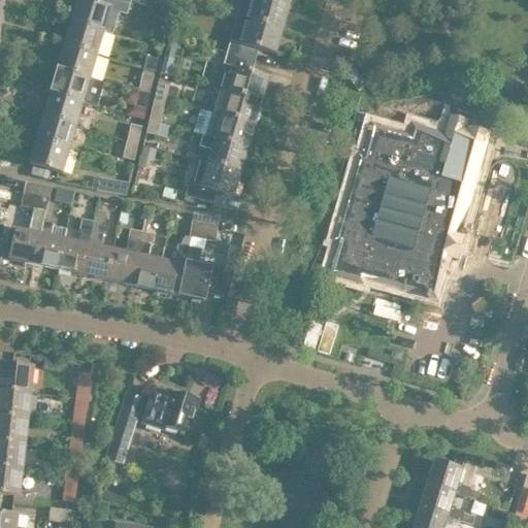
[(129,2),(122,0),(80,0),(81,0),(79,0),(76,0),(70,23),(104,33),(111,9),(126,14),(129,2)]
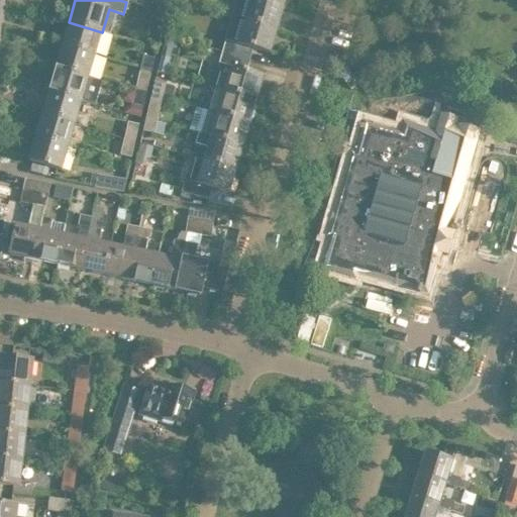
[(257,0),(235,0),(231,17),(243,21),(277,30),(284,7),(257,0)]
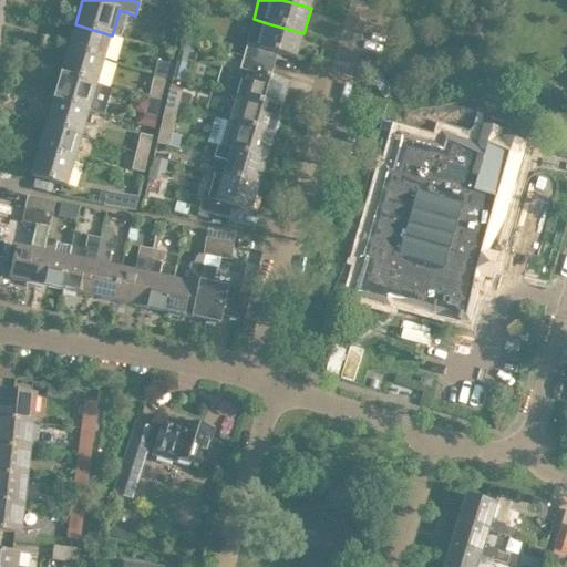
[(303,33),(267,23),(258,21),(251,45),(247,44),(244,58),(272,65),(276,53),(296,59),(303,33)]
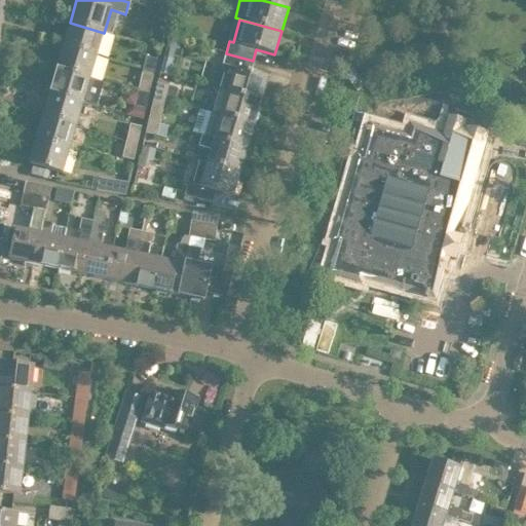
[(70,23),(63,46),(97,57),(104,33),(70,23)]
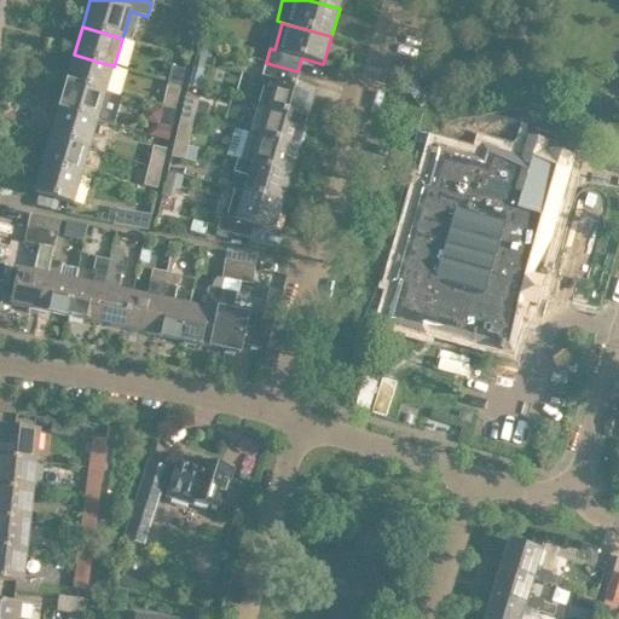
[(223,50),(237,55),(241,41),(226,36),(223,50)]
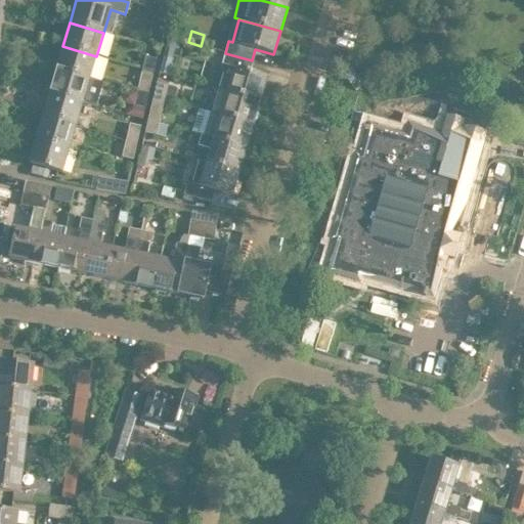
[(62,46),(55,70),(89,79),(96,56),(62,46)]
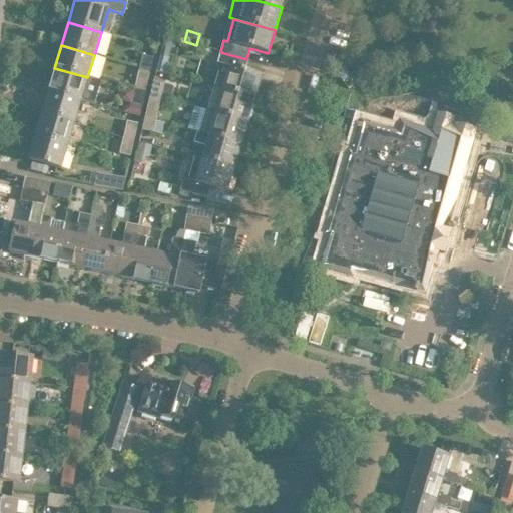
[(222,65),(215,87),(253,99),(261,76),(242,71),(246,59),(220,52),(216,63),(222,65)]
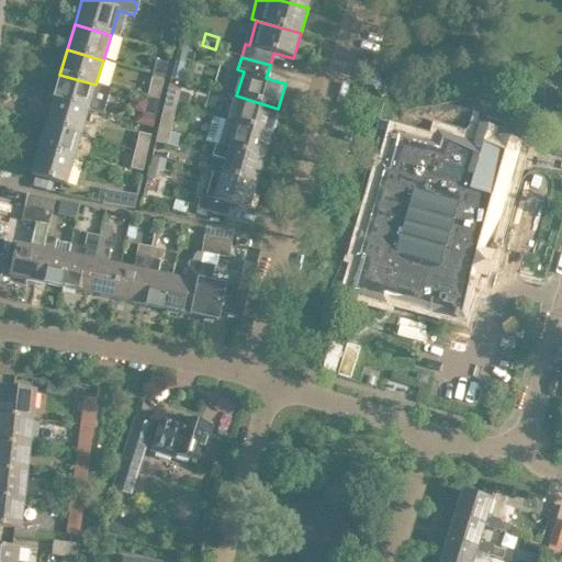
[(167,76),(181,80),(186,62),(171,58),(167,76)]
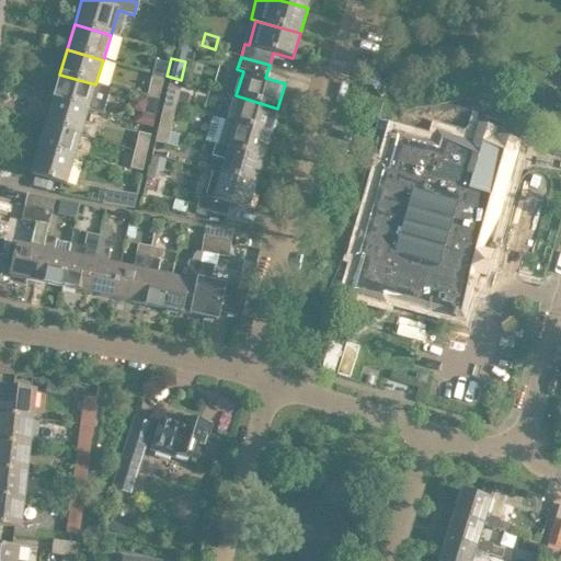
[(150,78),(161,81),(167,61),(155,59),(151,75),(150,78)]
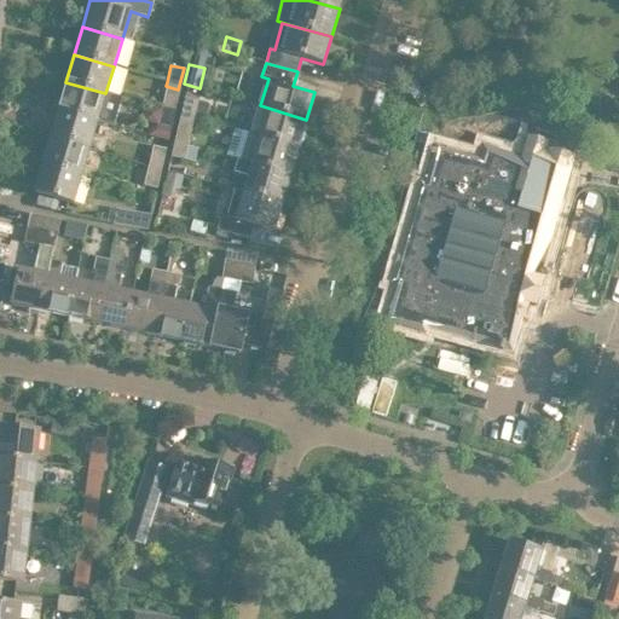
[(121,98),(105,93),(65,82),(57,109),(97,121),(113,126),(121,98)]
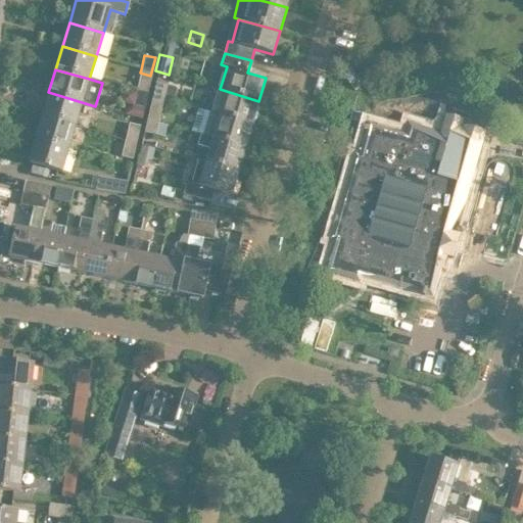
[(136,89),(147,92),(150,76),(140,73),(136,89)]
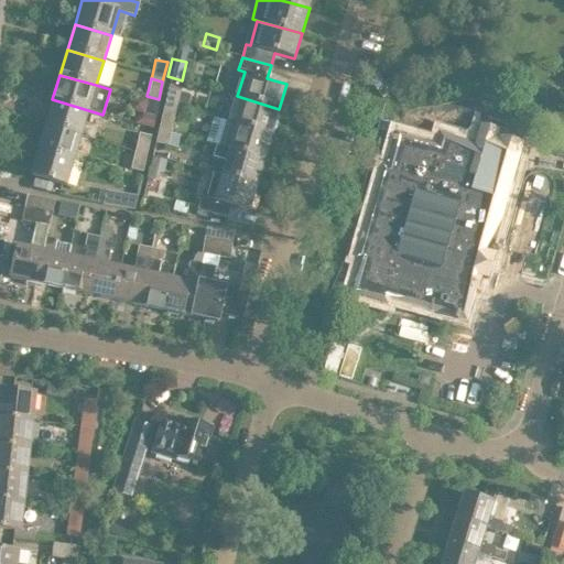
[(163,108),(174,110),(180,90),(167,88),(163,108)]
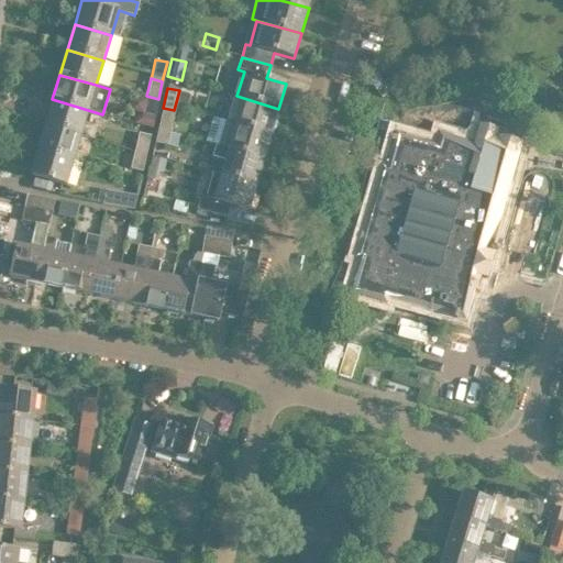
[(175,106),(184,108),(187,92),(179,90),(175,106)]
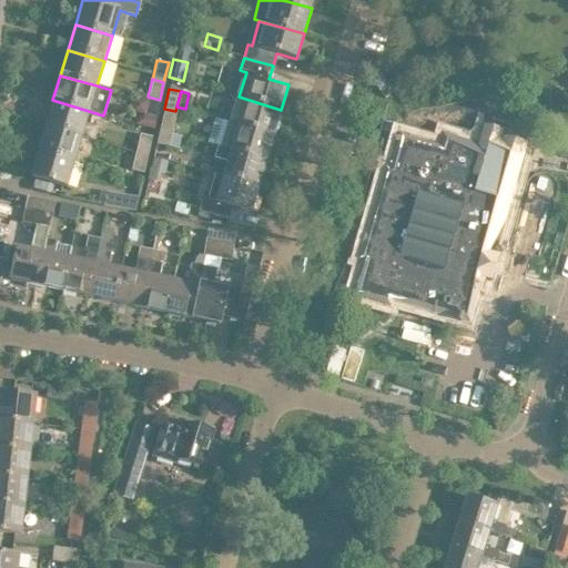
[(143,117),(155,119),(160,100),(148,97),(143,117)]
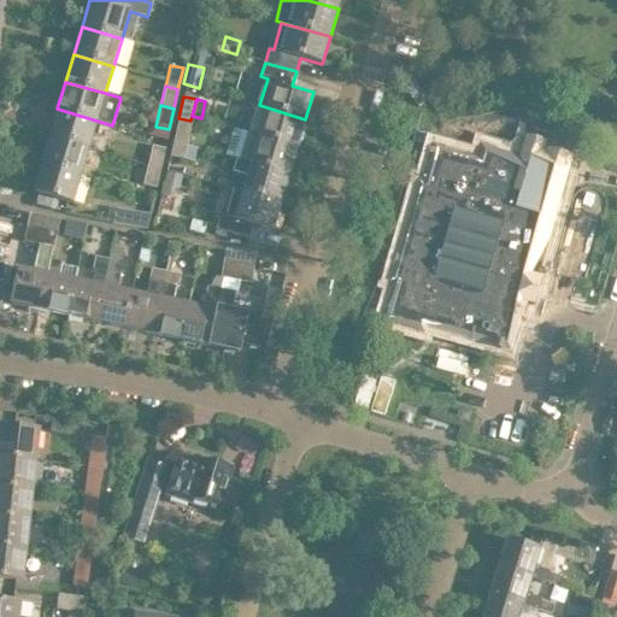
[(305,119),(259,105),(251,133),(298,147),(305,119)]
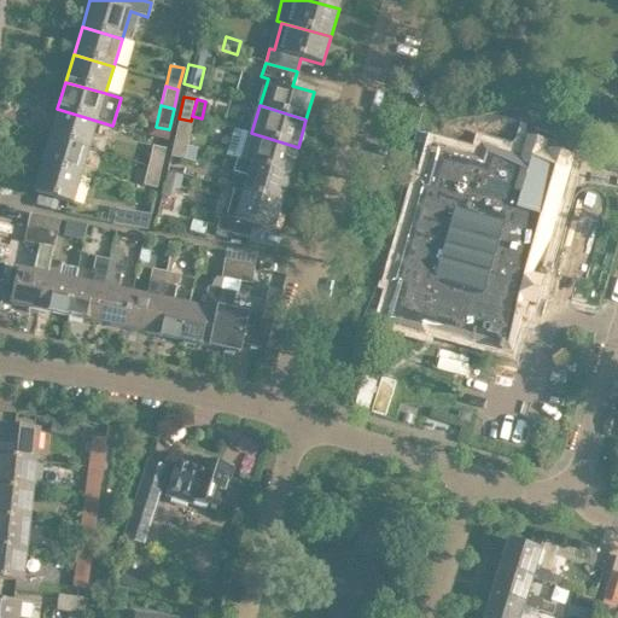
[(97,121),(57,109),(48,136),(89,149),(97,121)]
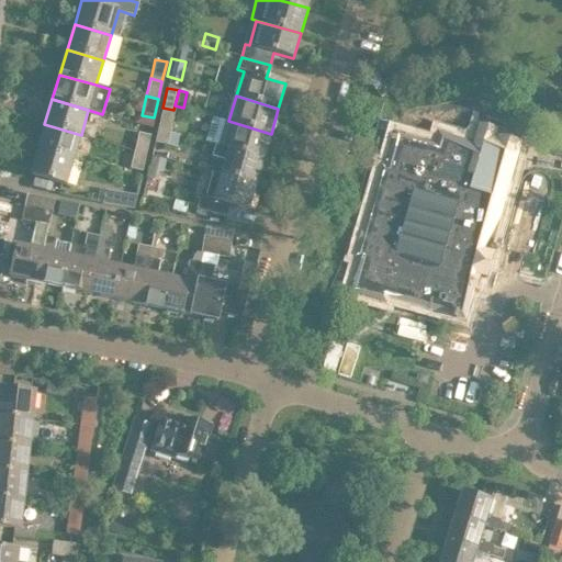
[(158,125),(170,128),(173,110),(163,108),(158,125)]
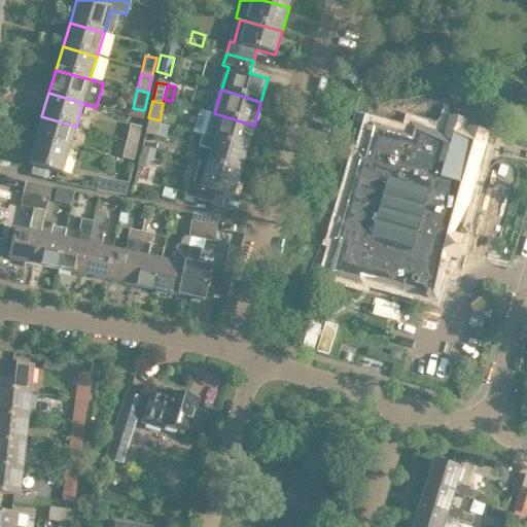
[(214,113),(213,113),(206,137),(213,139),(247,149),(254,126),(214,113)]
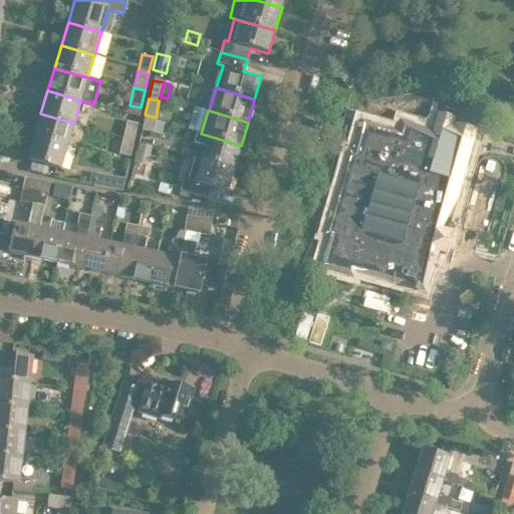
[(74,123),(40,113),(34,137),(67,147),(74,123)]
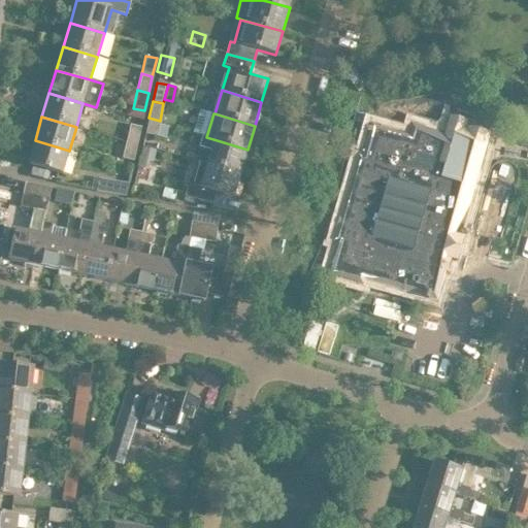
[(149,118),(145,132),(157,134),(159,123),(160,121),(149,118)]
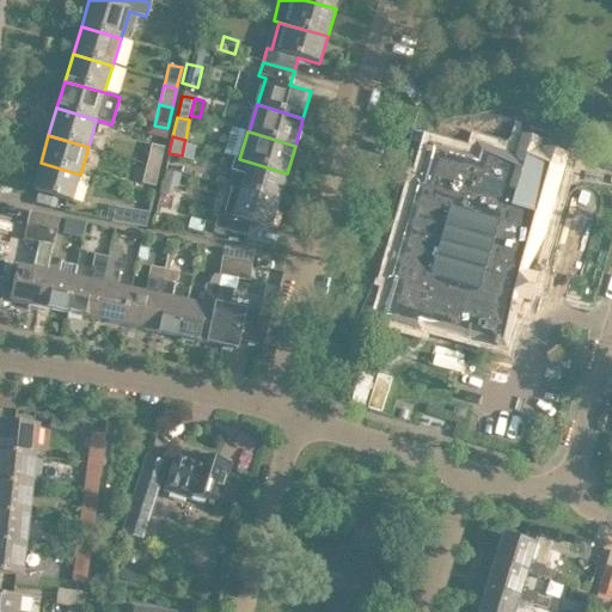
[(145,164),(158,167),(163,147),(151,145),(145,164)]
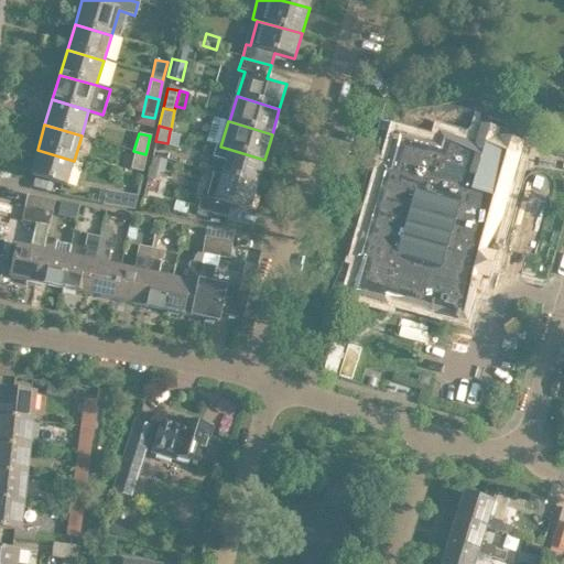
[(387,293),(455,313),(454,317),(457,318),(458,314),(463,315),(470,285),(468,284),(474,266),(487,269),(489,260),(477,256),(499,179),(468,169),(474,145),(442,136),(438,145),(398,134),(388,169),(384,169),(359,256),(361,257),(353,290),(384,300),(387,293)]
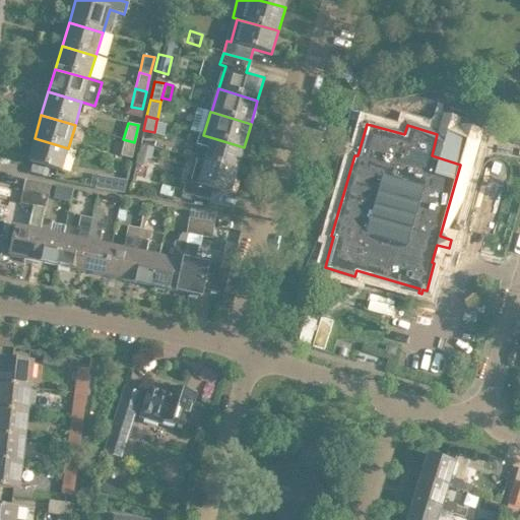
[(244,147),(210,137),(203,135),(198,133),(195,146),(206,149),(203,160),(237,170),(244,147)]
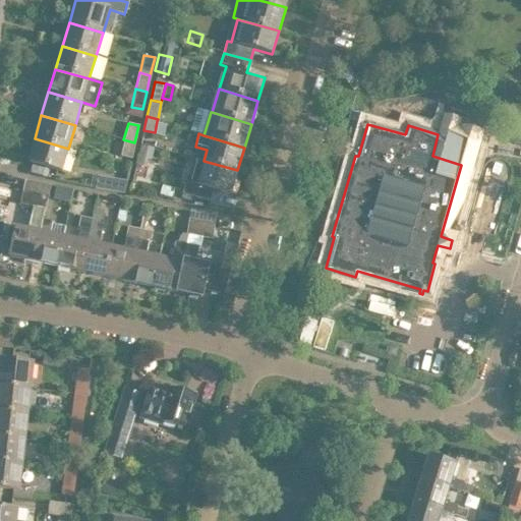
[(68,149),(35,138),(27,163),(61,173),(68,149)]
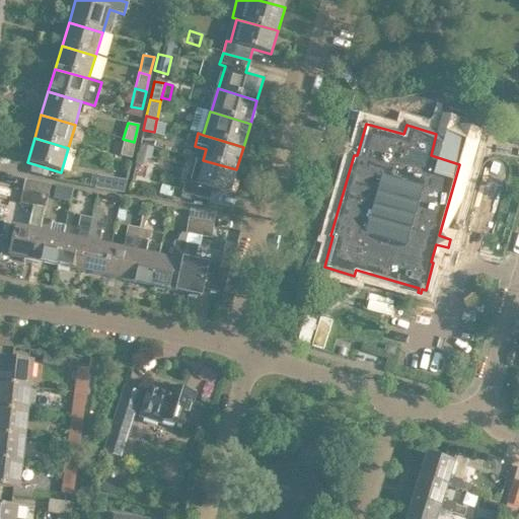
[(130,156),(134,142),(123,139),(120,154),(130,156)]
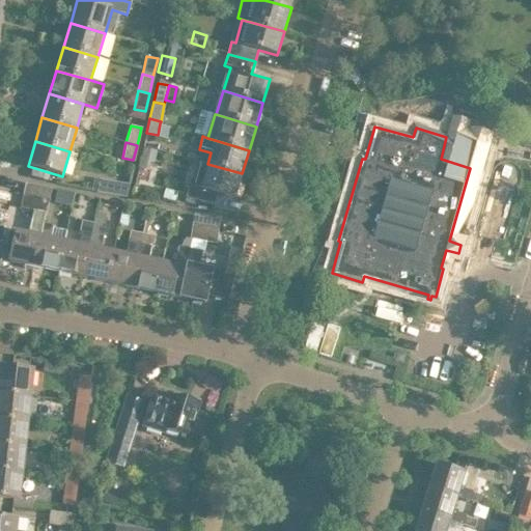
[(149,162),(151,162),(155,149),(142,147),(137,167),(147,170),(149,162)]
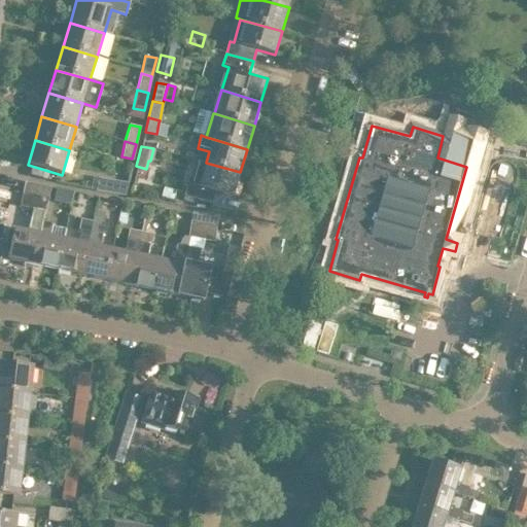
[(206,163),(199,161),(192,183),(187,182),(183,196),(211,203),(214,190),(234,196),(240,172),(206,163)]
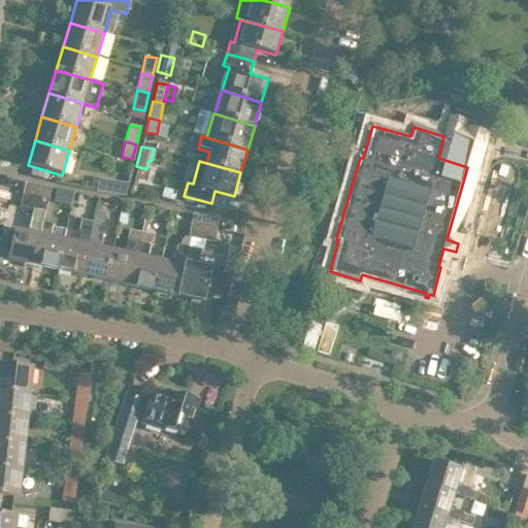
[(98,177),(96,190),(125,194),(127,183),(98,177)]
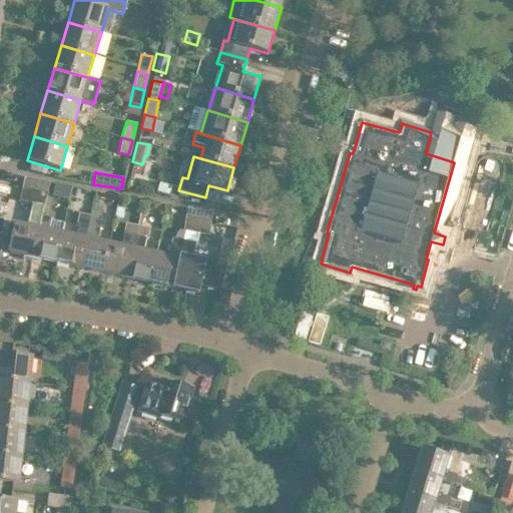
[(24,177),(22,188),(48,194),(50,183),(24,177)]
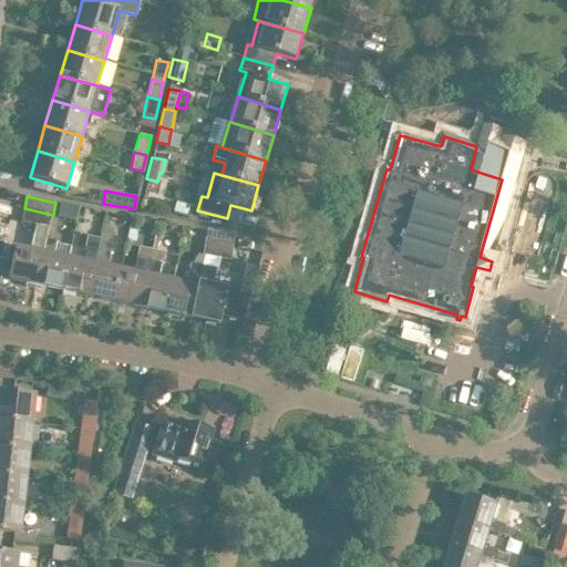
[(53,215),(24,208),(21,223),(35,226),(30,248),(17,246),(9,279),(35,285),(43,251),(47,237),(49,228),(50,229),(53,215)]
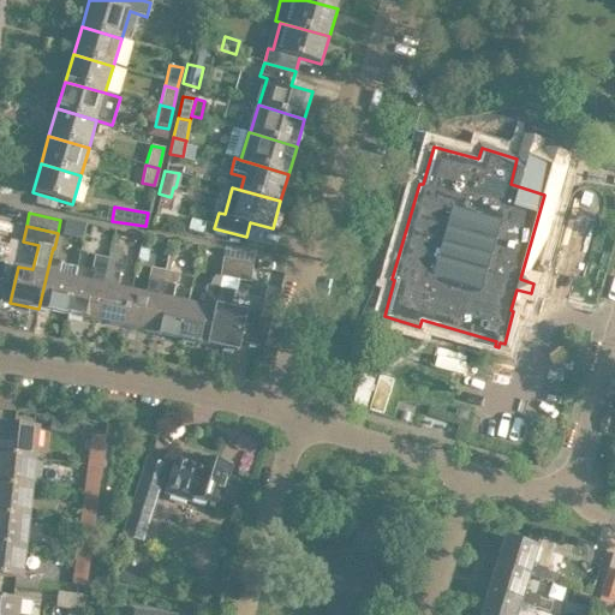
[(141,246),(138,257),(145,260),(148,248),(141,246)]
